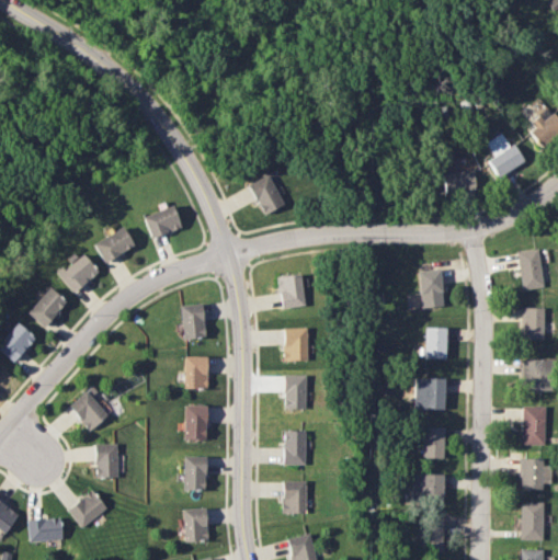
[(543,146),(557,135),(557,117),(550,107),(527,124),(543,146)]
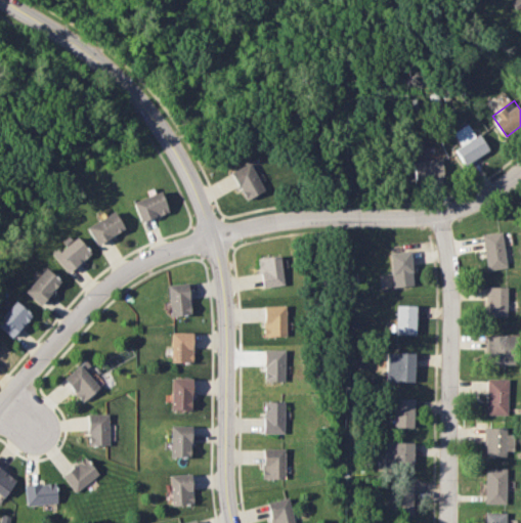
[(468,167),(491,151),(481,135),(477,137),(469,124),(454,133),(464,146),(457,151),(468,167)]
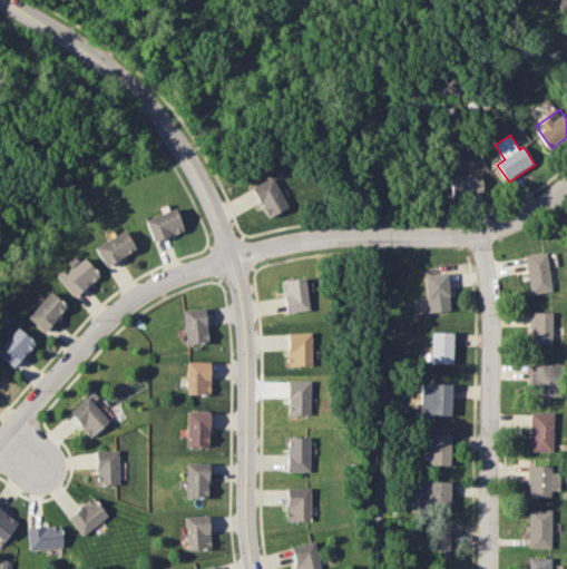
[(458,174),(478,173),(477,159),(457,162),(458,174)]
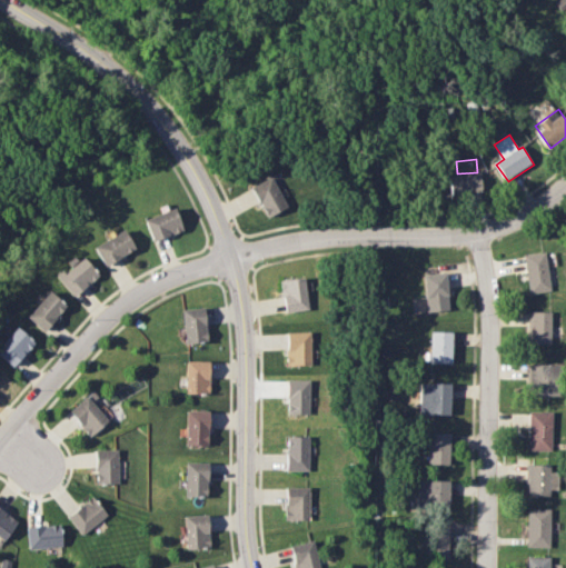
[(454,199),(484,193),(480,172),(449,178),(454,199)]
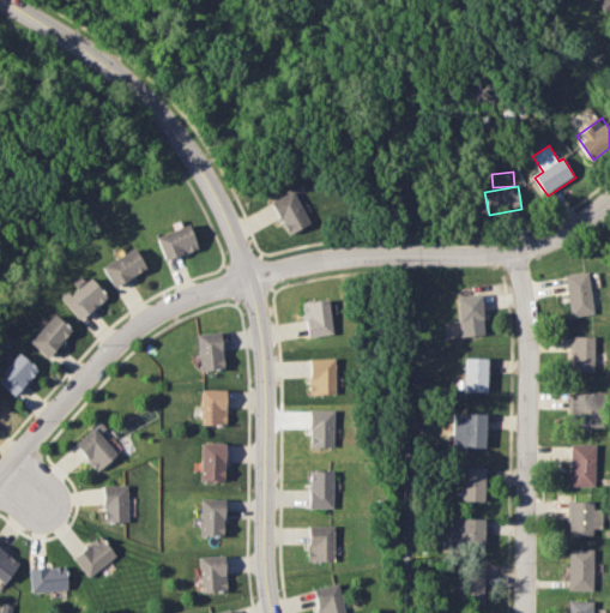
[(312,224),(295,192),(273,202),(289,236),(312,224)]
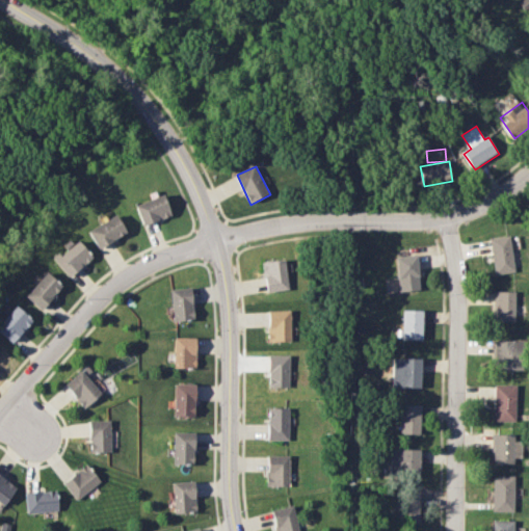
[(173,215),(165,194),(136,206),(143,227),(173,215)]
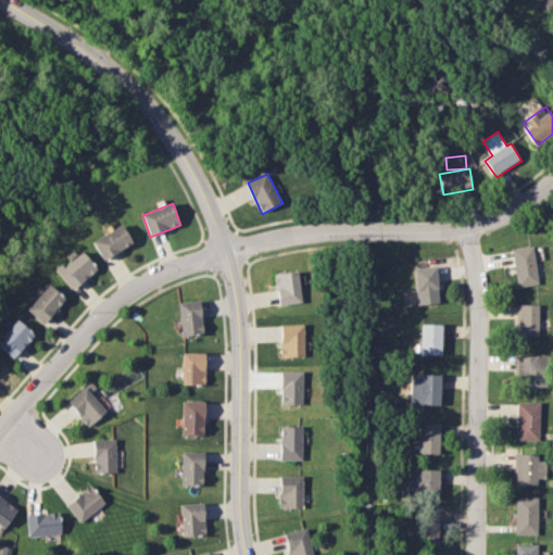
[(104,261),(133,243),(122,225),(92,242),(104,261)]
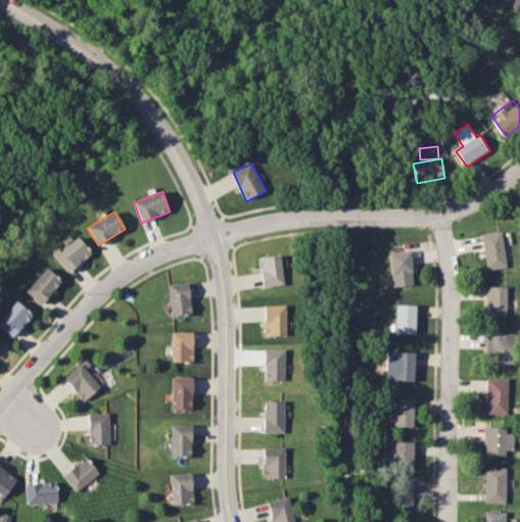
[(483,235),(486,270),(507,269),(503,233),(483,235)]
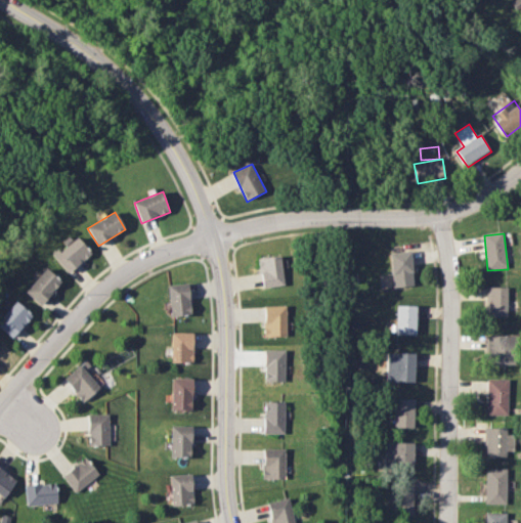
[(53,257),(71,274),(91,254),(74,236),(53,257)]
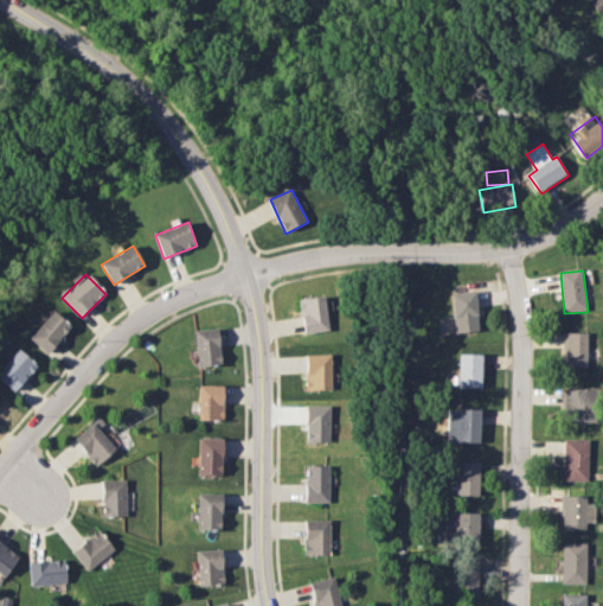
[(454,293),(456,333),(480,332),(478,292),(454,293)]
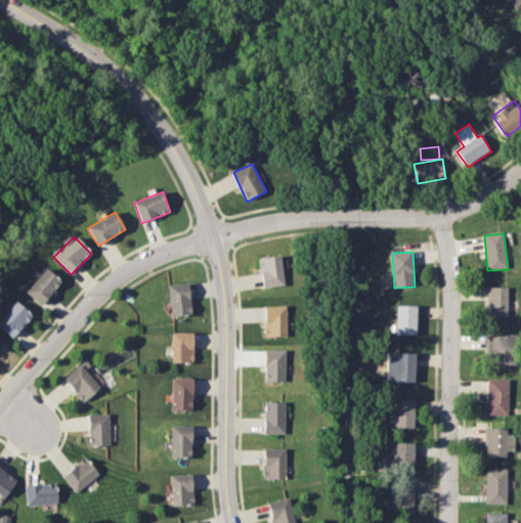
[(263,289),(286,287),(283,256),(261,258),(263,289)]
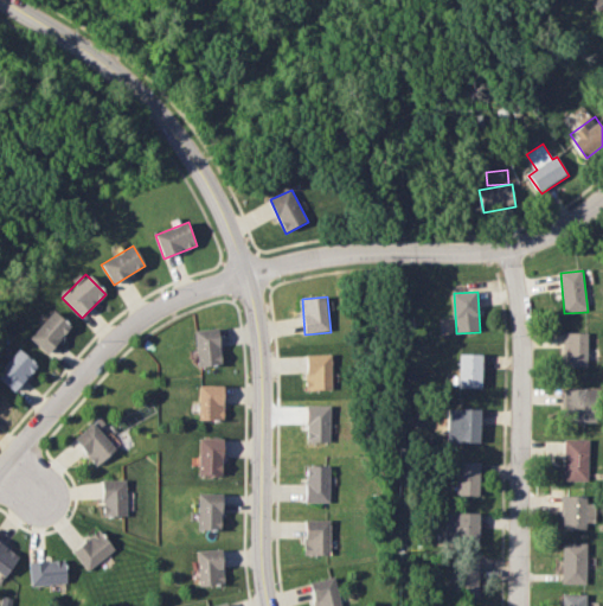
[(31,339),(55,312),(72,326),(50,353),(31,339)]
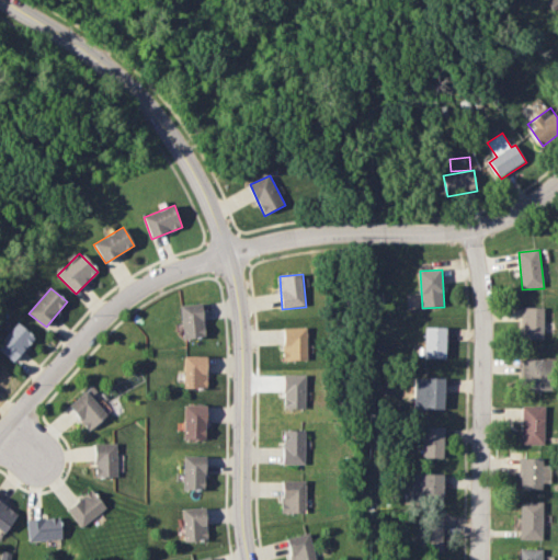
[(180,306),(204,303),(205,312),(205,326),(206,331),(207,336),(185,340),(180,306)]
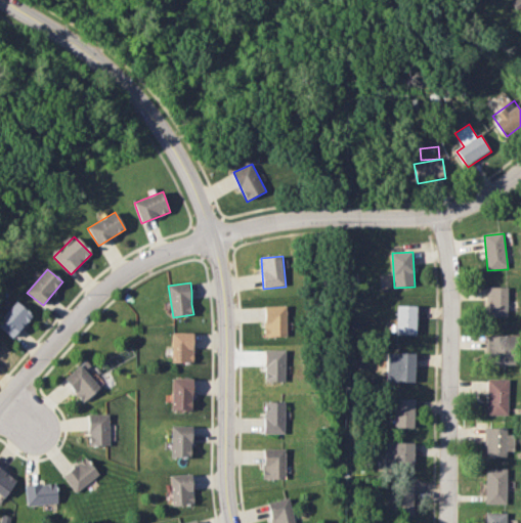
[(508,289),(490,289),(489,316),(508,317),(508,289)]
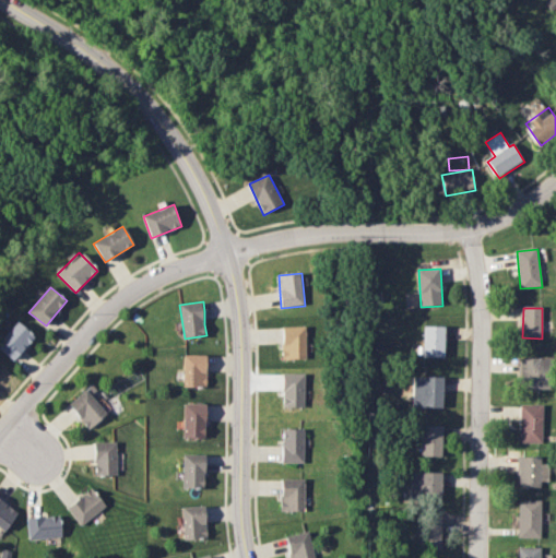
[(0,347),(0,343),(20,322),(36,336),(14,360),(0,347)]
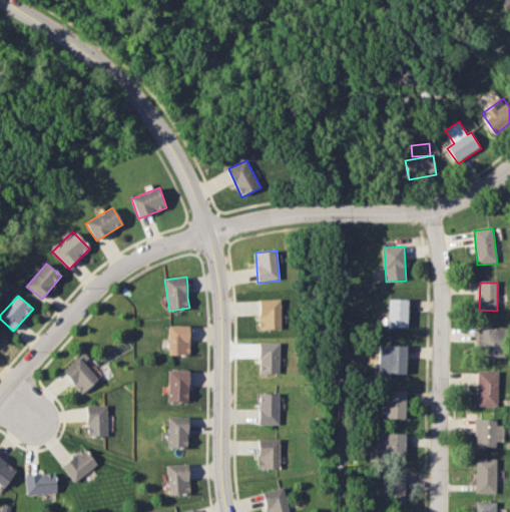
[(260,301),(262,331),(283,330),(282,300),(260,301)]
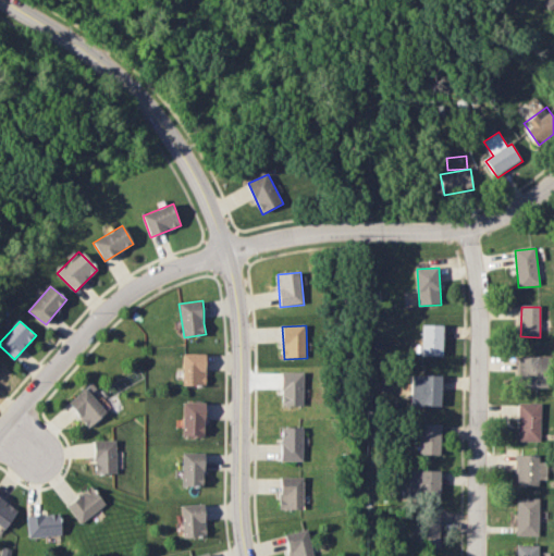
[(445,356),(445,326),(423,325),(422,356),(445,356)]
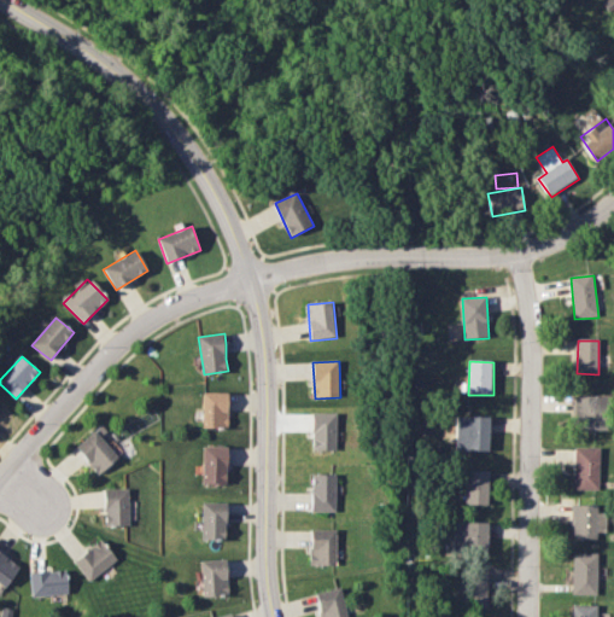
[(228,393),(203,393),(203,430),(229,429),(228,393)]
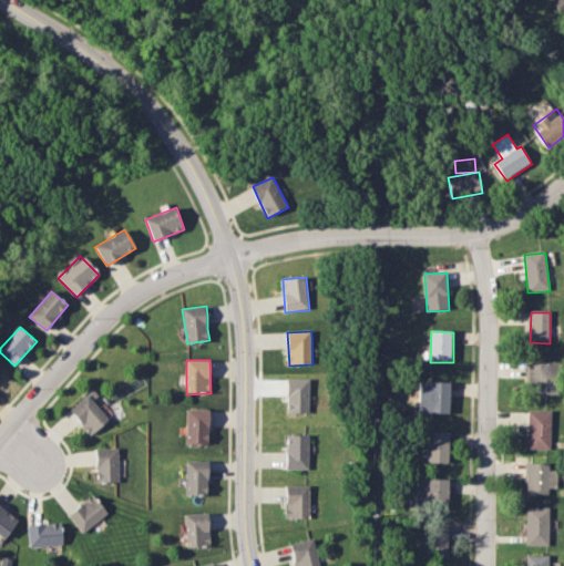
[(556,395),(557,363),(531,363),(530,394),(556,395)]
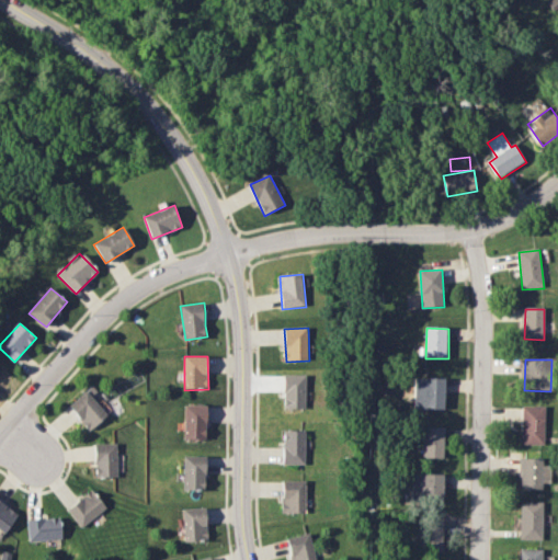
[(307,410),(307,376),(286,375),(285,410),(307,410)]
